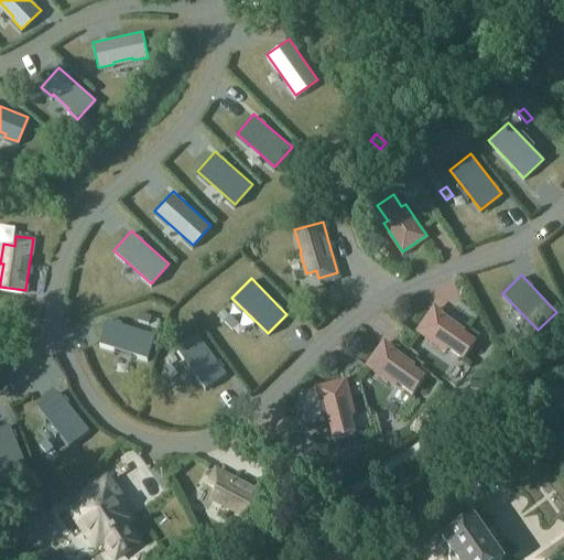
[(435,307),(419,330),(449,352),(452,348),(463,356),(475,341),(459,330),(463,326),(435,307)]
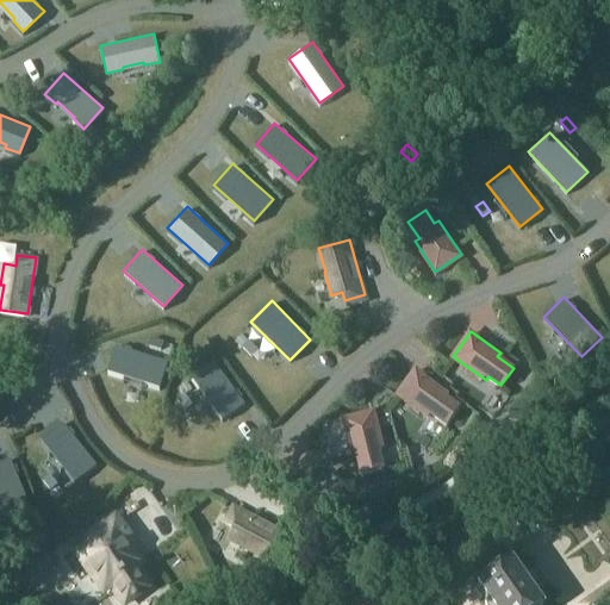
[(151,340),(150,344),(170,351),(174,342),(161,338),(153,335),(151,340)]
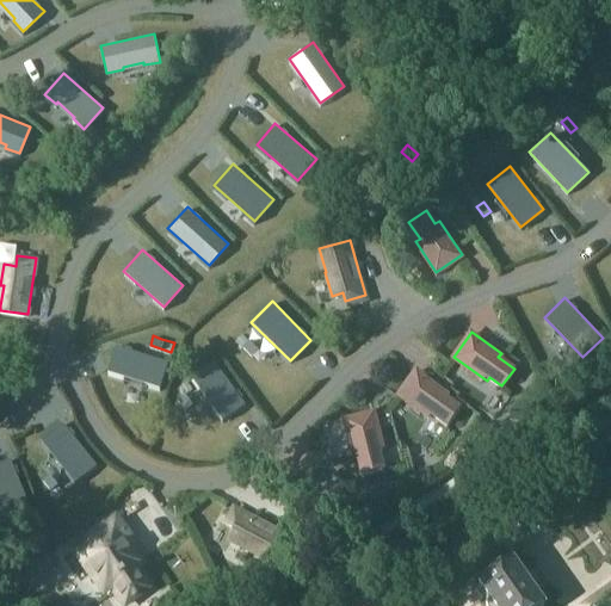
[(252,339),(245,345),(253,354),(260,347),(252,339)]
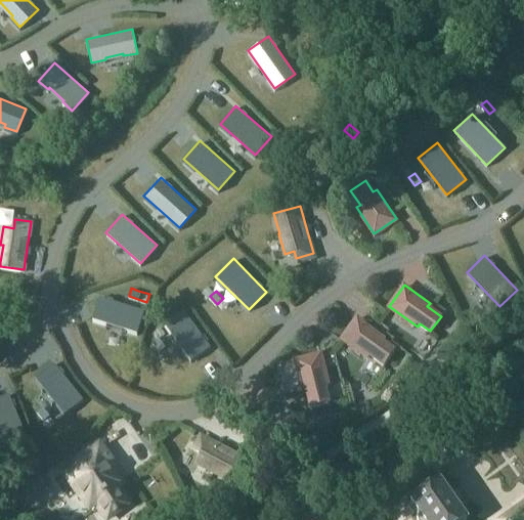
[(137,333),(144,309),(99,295),(92,318),(137,333)]
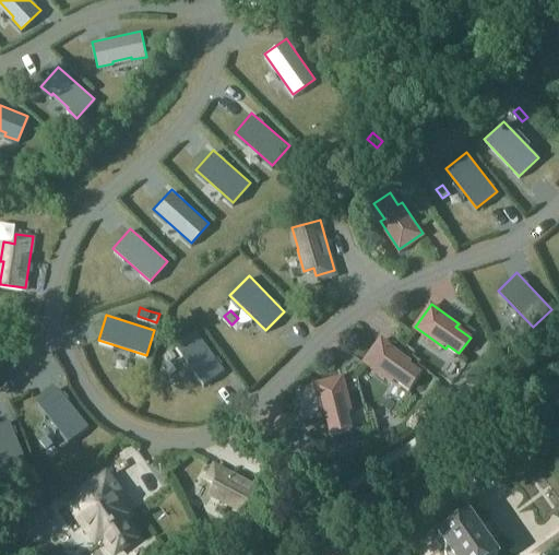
[(512,334),(518,329),(509,320),(502,326),(512,334)]
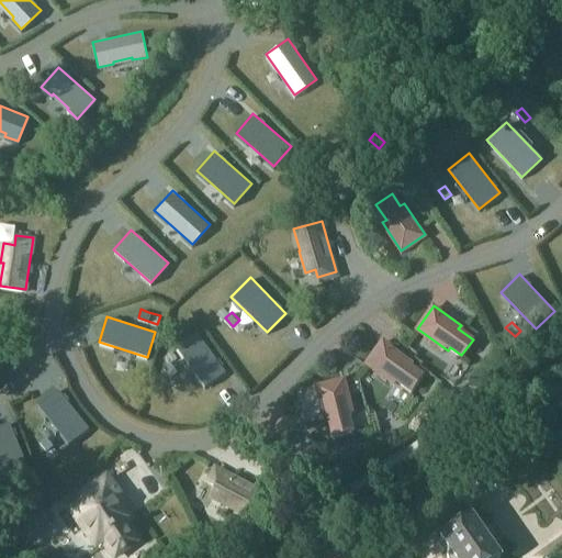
[(204,386),(225,370),(195,331),(175,347),(204,386)]
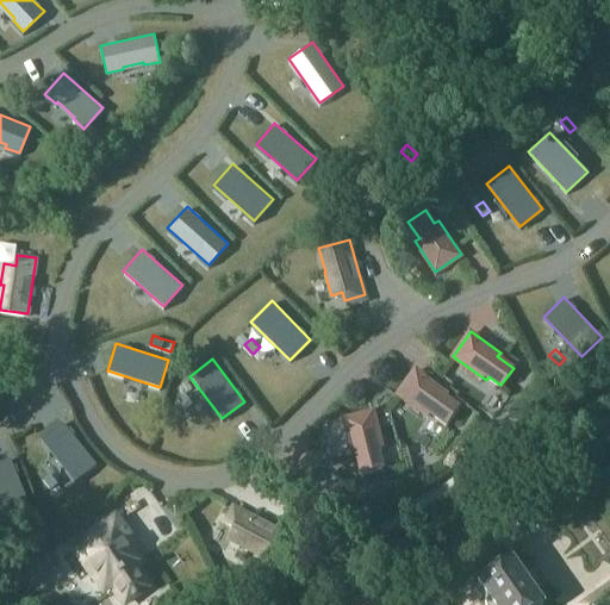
[(416,368),(398,393),(431,417),(434,413),(447,423),(459,405),(442,393),(446,390),(416,368)]
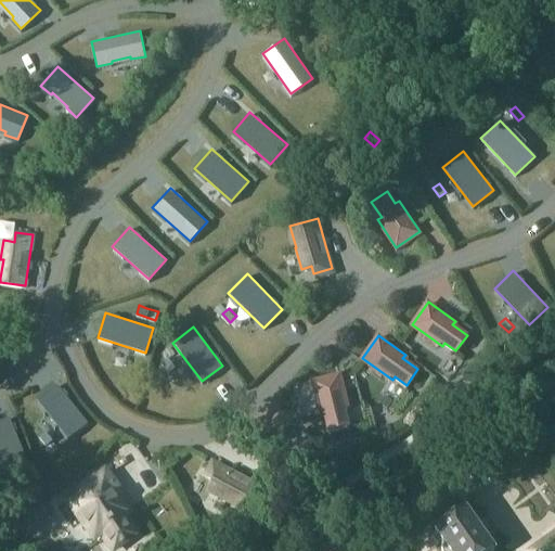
[(165,360),(162,361),(167,369),(168,371),(176,367),(169,357),(165,360)]
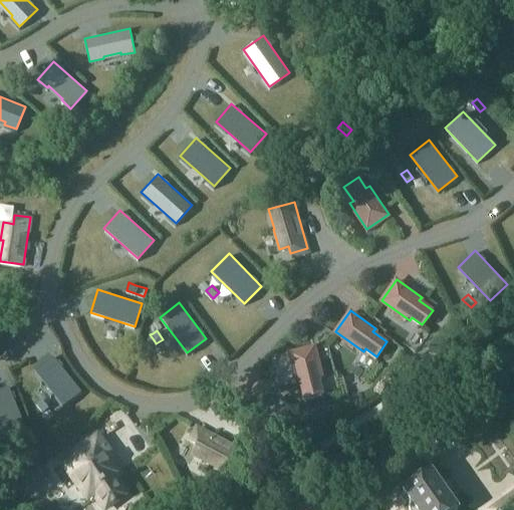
[(305,397),(322,393),(318,376),(322,375),(314,345),(289,351),(298,386),(302,385),(305,397)]
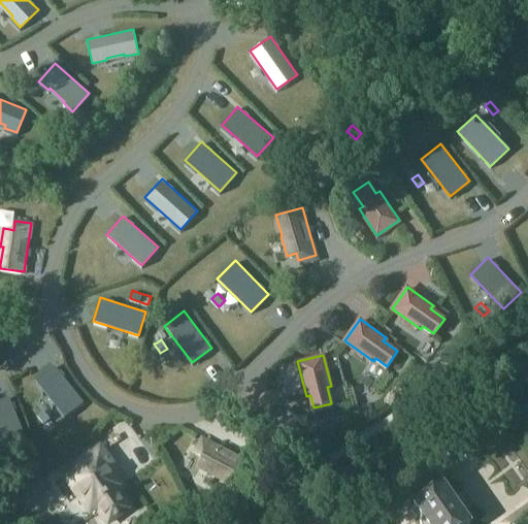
[(517,378),(527,369),(527,355),(509,367),(517,378)]
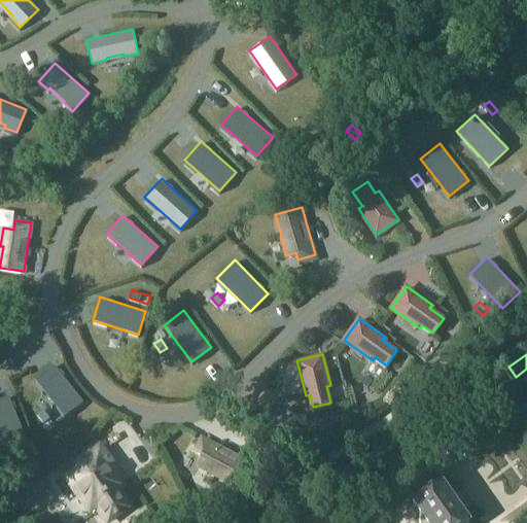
[(55,363),(35,379),(56,405),(64,415),(83,399),(55,363)]
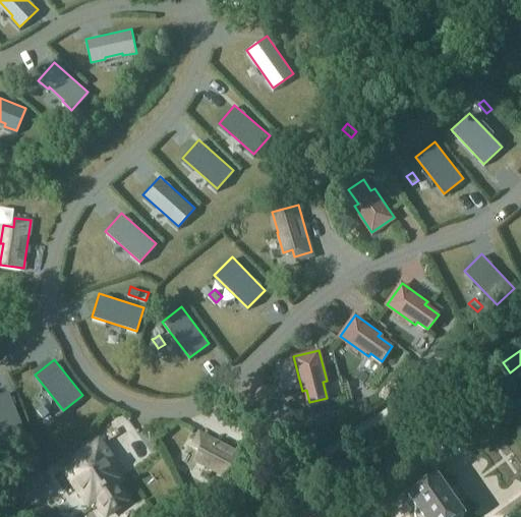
[(9,390),(0,393),(0,433),(3,442),(26,433),(9,390)]
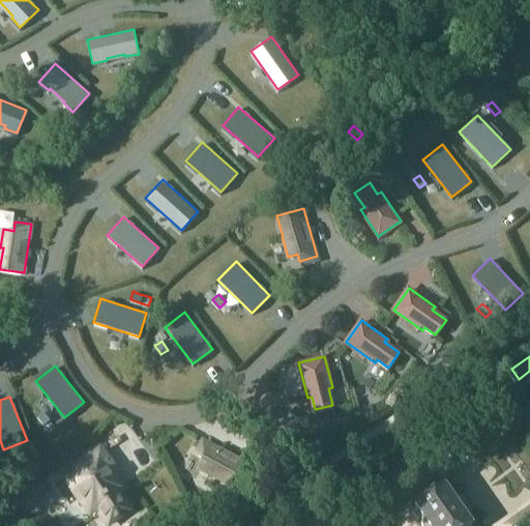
[(43,424),(50,419),(42,410),(36,415),(43,424)]
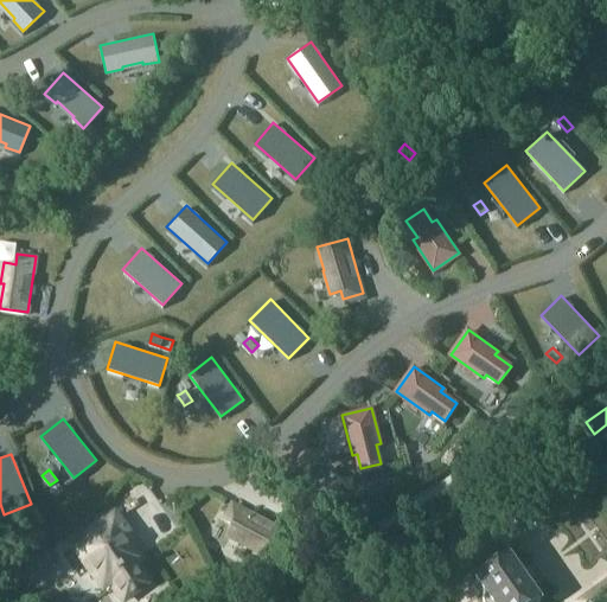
[(324,512),(338,508),(333,490),(319,493),(324,512)]
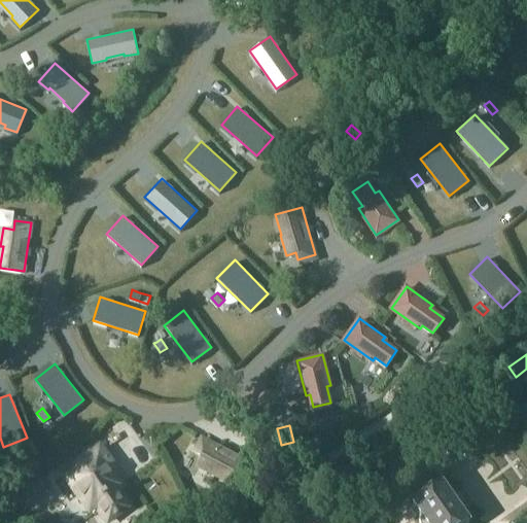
[(214,472),(215,469),(235,480),(246,458),(202,436),(195,450),(203,454),(198,463),(214,472)]
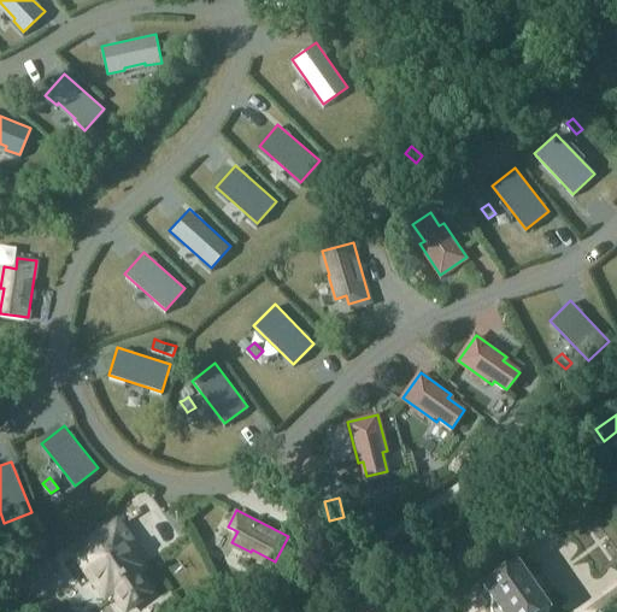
[(125,610),(153,589),(139,571),(151,562),(117,516),(88,536),(92,541),(74,553),(105,595),(112,590),(125,610)]
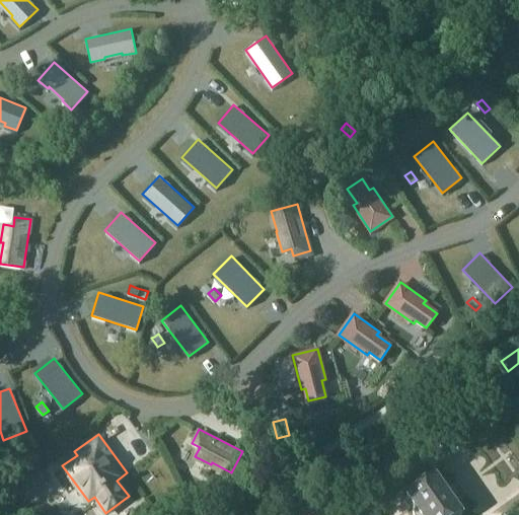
[(262,458),(266,450),(257,445),(253,454),(262,458)]
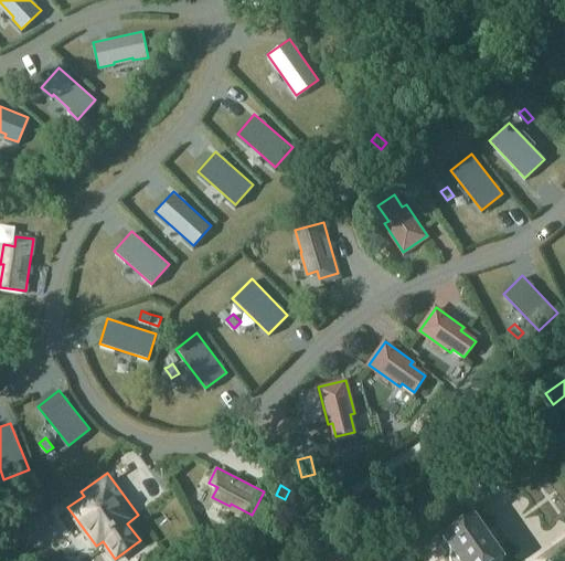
[(471,560),(496,560),(512,550),(480,506),(448,529),(471,560)]
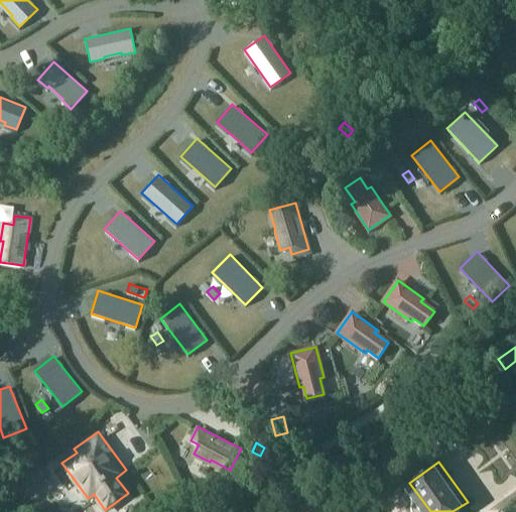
[(338,511),(332,503),(318,511),(338,511)]
